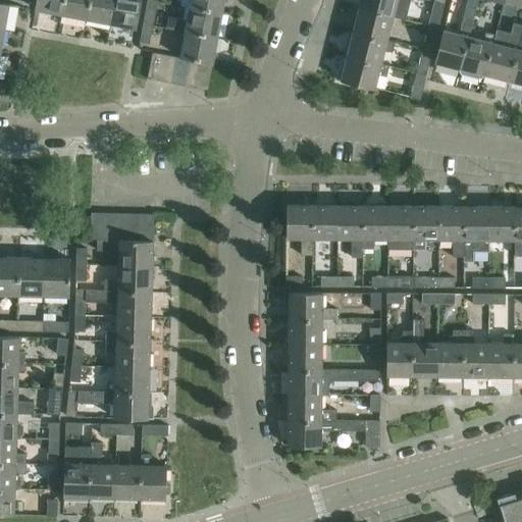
[(37,0),(36,11),(61,15),(63,0),(37,0)]
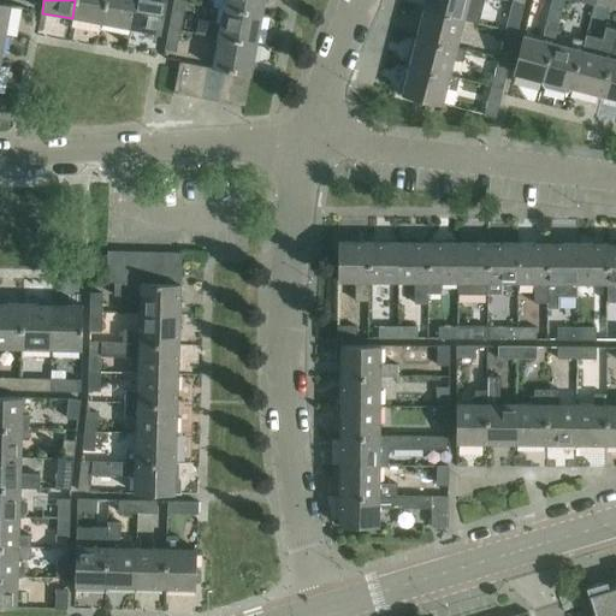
[(75,0),(72,18),(102,24),(106,0),(75,0)]
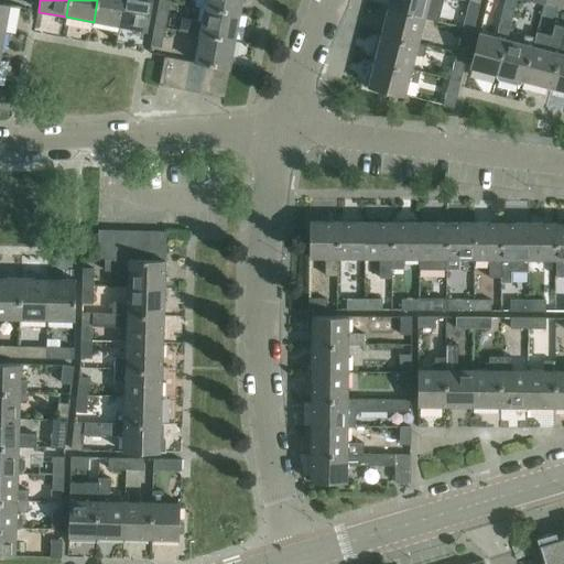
[(97,0),(94,22),(120,26),(125,0),(97,0)]
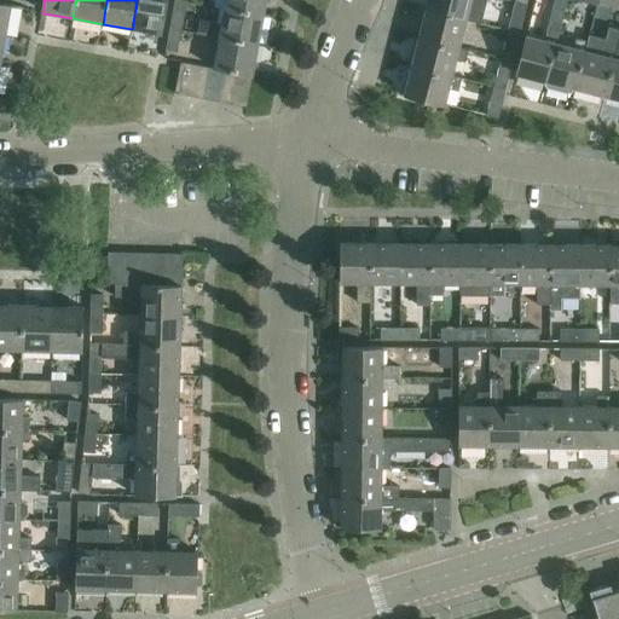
[(137,0),(132,29),(162,35),(168,0),(137,0)]
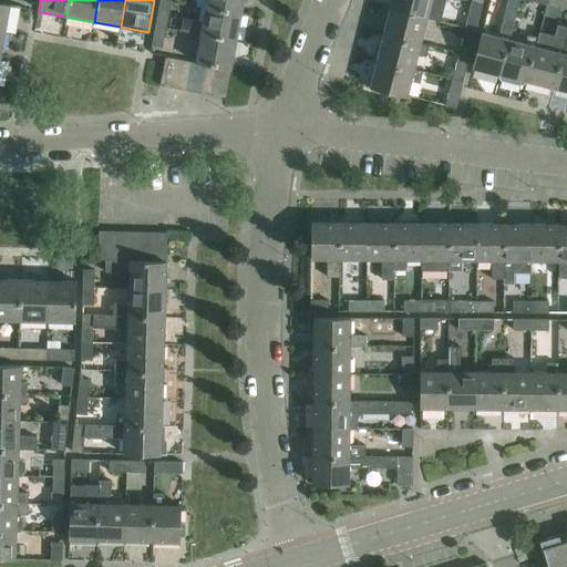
[(160,0),(160,6),(155,28),(166,30),(171,8),(172,2),(162,0),(160,0)]
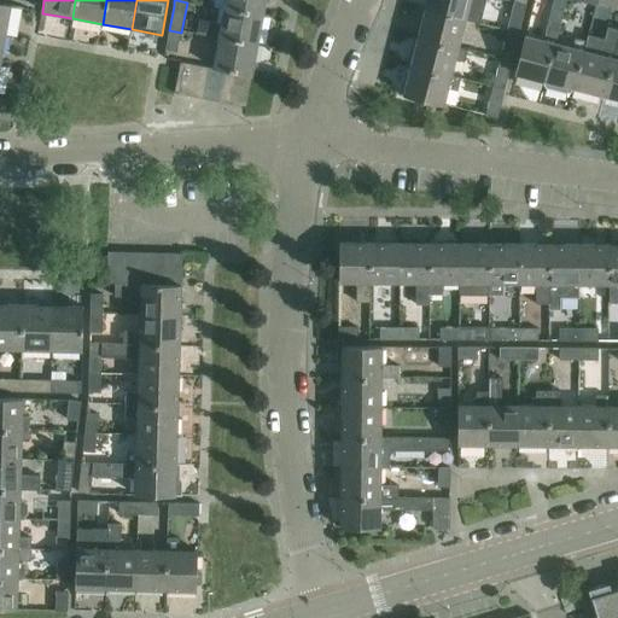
[(215,0),(215,7),(220,7),(226,9),(225,10),(263,17),(266,0),(215,0)]
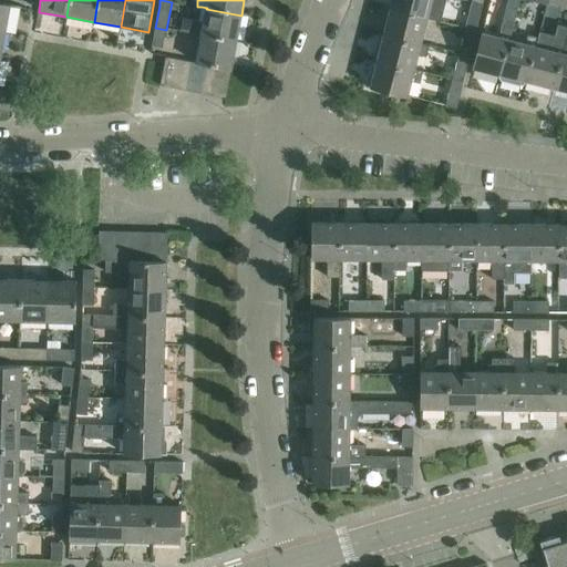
[(392,0),(390,10),(428,20),(441,23),(446,0),(392,0)]
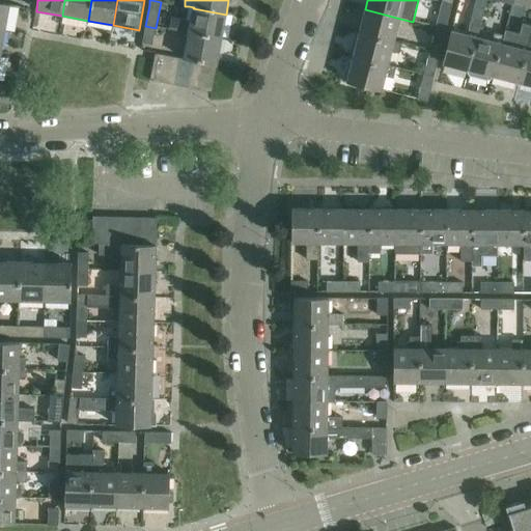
[(451,31),(444,64),(470,71),(478,38),(487,0),(476,0),(468,35),(451,31)]
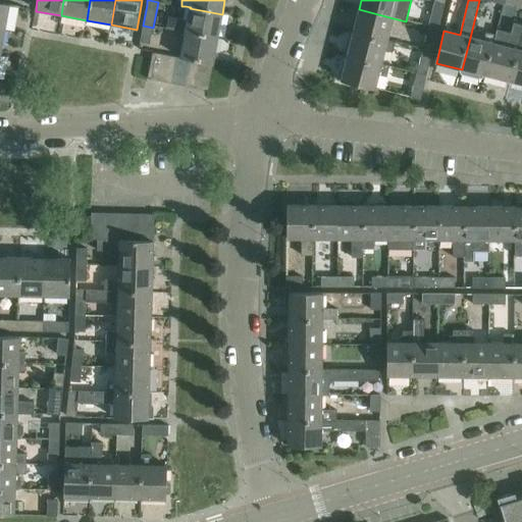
[(521,0),(505,0),(504,4),(521,8),(521,0)]
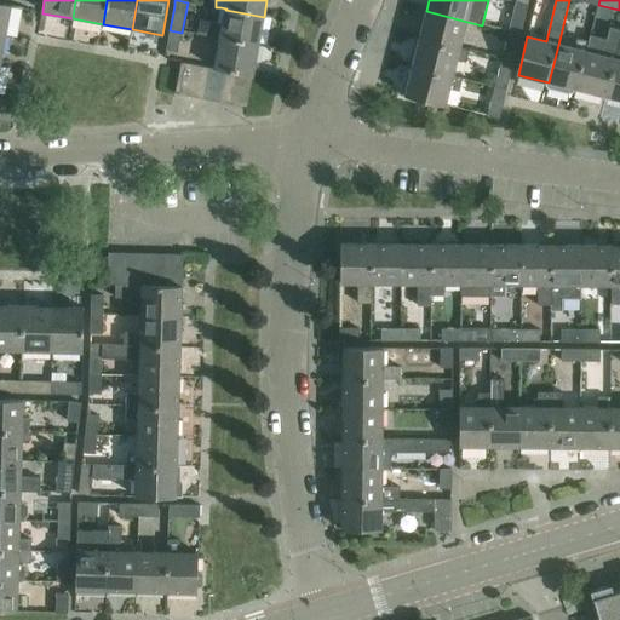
[(516,4),(509,32),(521,35),(528,7),(516,4)]
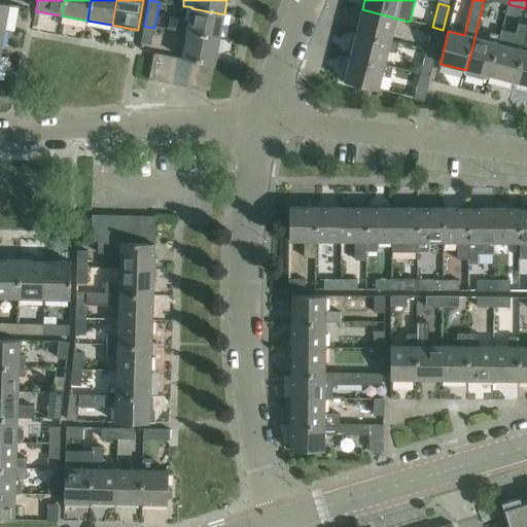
[(0,31),(5,32),(10,6),(0,4),(0,31)]
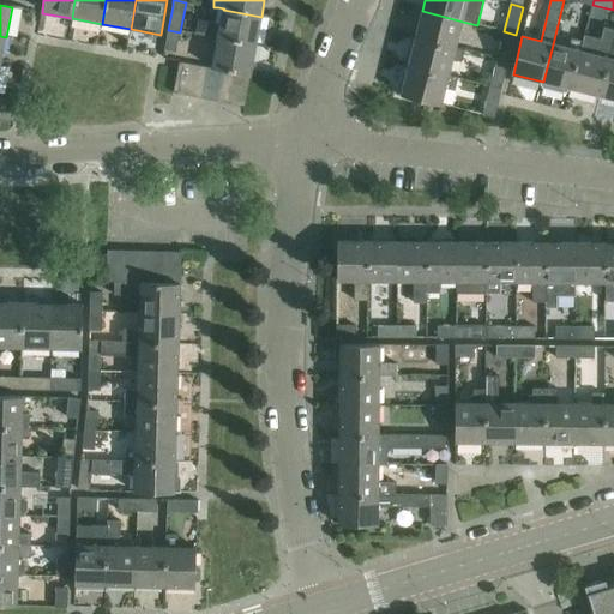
[(199,19),(197,35),(218,38),(218,40),(256,47),(262,17),(223,10),(224,8),(218,7),(215,22),(199,19)]
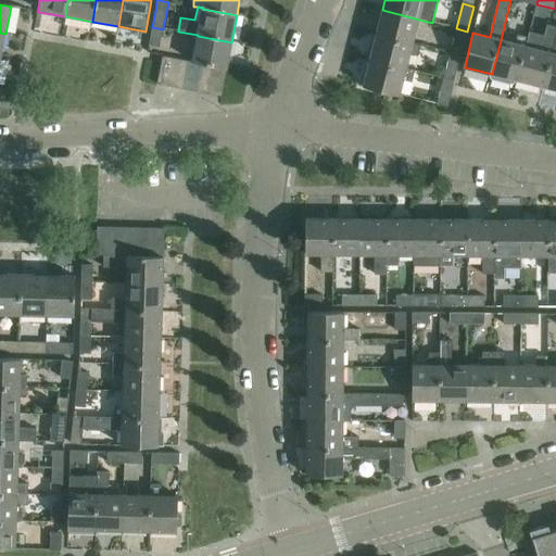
[(382,10),(377,35),(413,45),(413,43),(419,20),(382,10)]
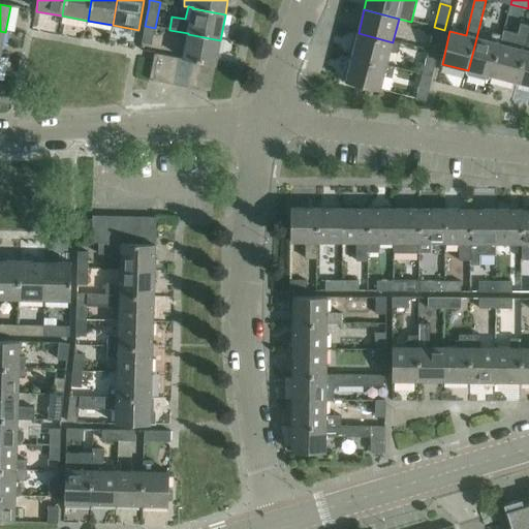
[(500,44),(492,76),(517,83),(527,42),(528,39),(528,33),(528,25),(521,23),(519,33),(504,30),(503,35),(503,36),(501,44),(500,44)]
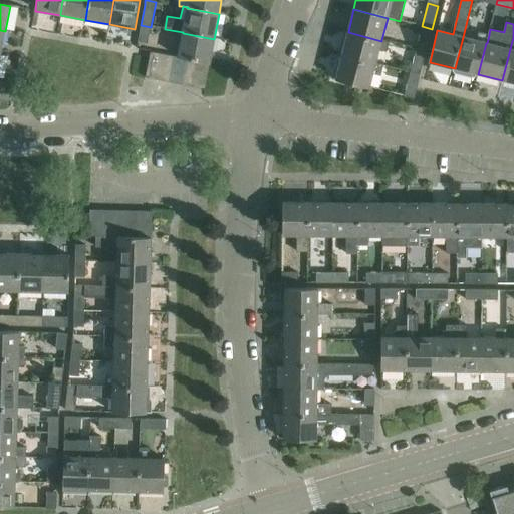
[(140,30),(138,42),(148,43),(151,27),(141,25),(140,30)]
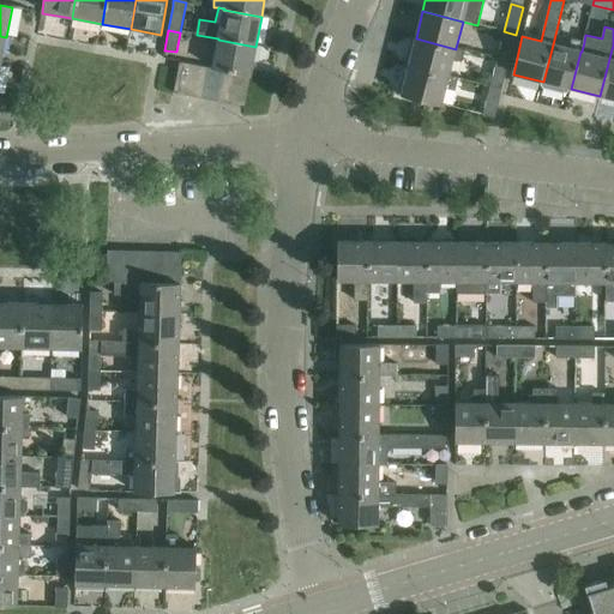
[(504,31),(498,60),(510,62),(516,35),(504,31)]
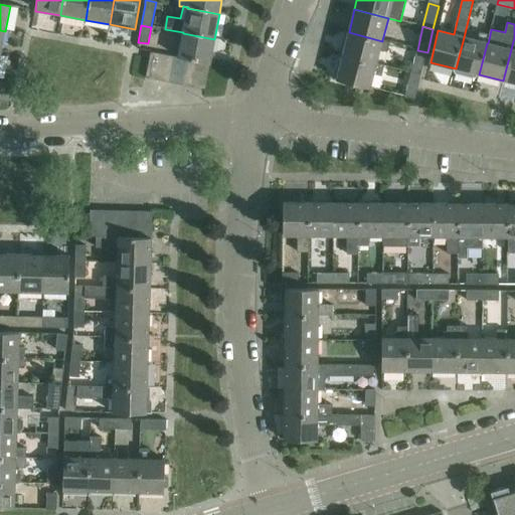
[(349,32),(343,56),(376,64),(377,62),(380,50),(388,52),(390,42),(382,40),(382,41),(349,32)]
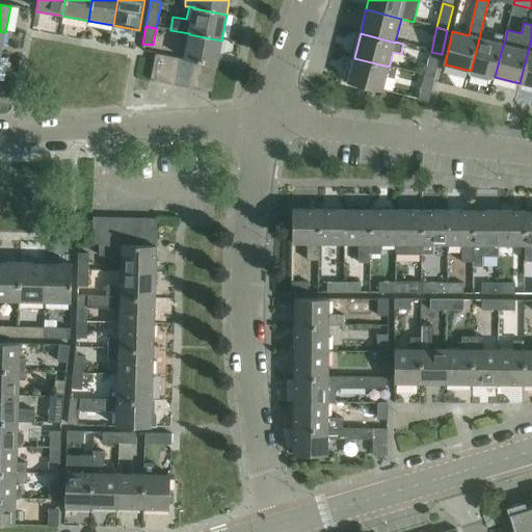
[(471,71),(470,74),(472,76),(482,79),(484,78),(485,75),(495,77),(503,45),(504,45),(506,36),(506,35),(496,33),(494,42),(479,38),(471,71)]
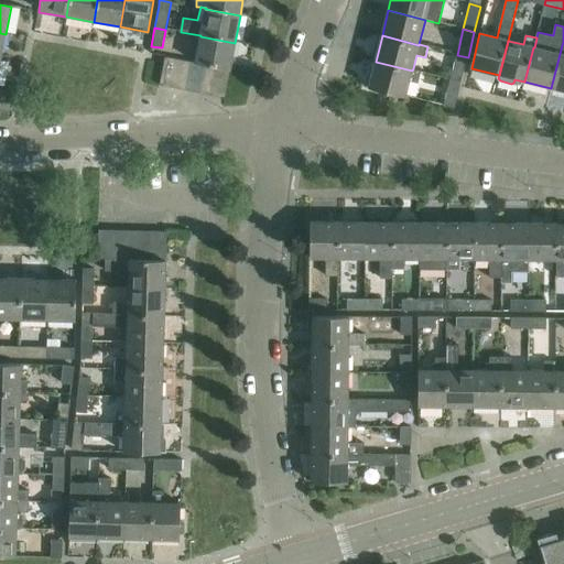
[(562,45),(551,88),(563,91),(563,35),(563,42),(562,45)]
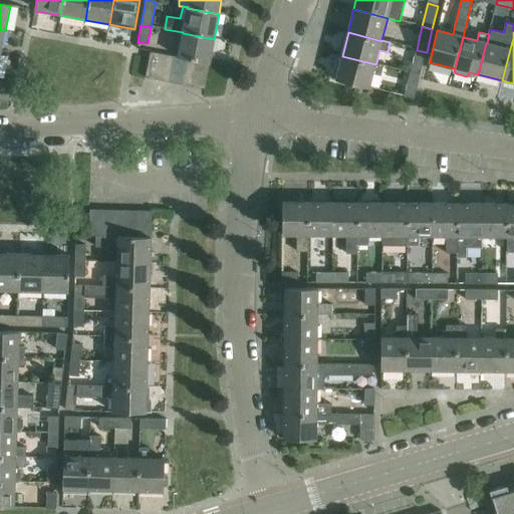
[(183,33),(178,57),(187,59),(198,61),(210,63),(214,39),(183,33)]
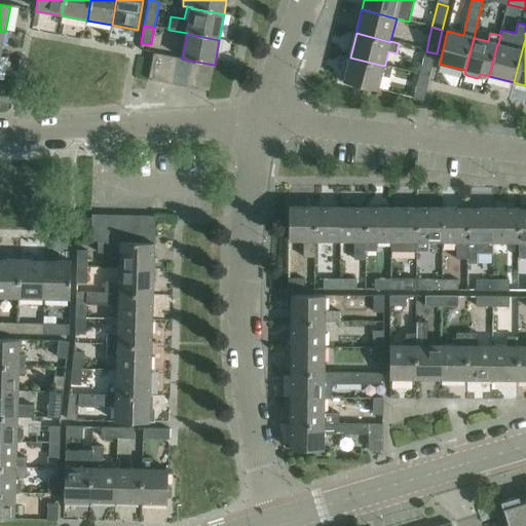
[(426,51),(420,75),(430,77),(434,63),(437,53),(426,51)]
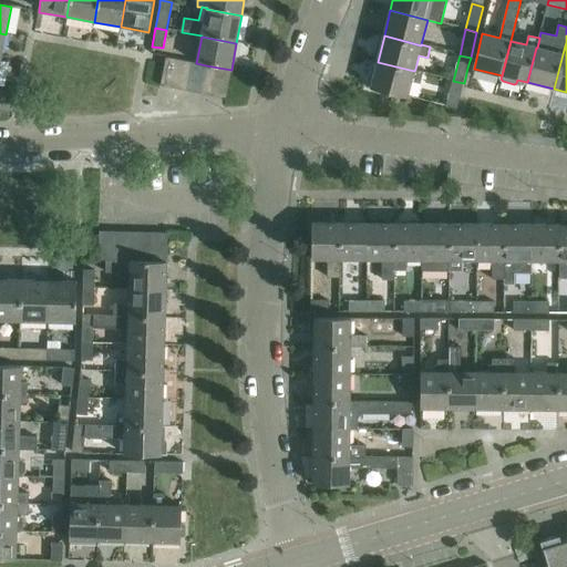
[(165,65),(161,85),(174,88),(179,60),(166,58),(165,65)]
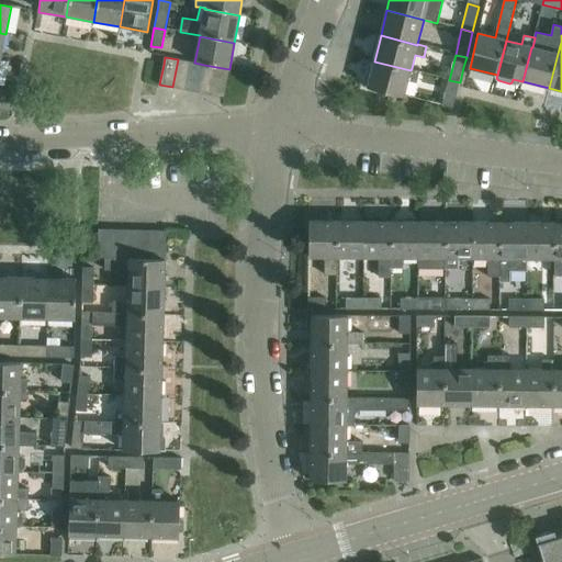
[(178,59),(172,87),(184,90),(190,62),(178,59)]
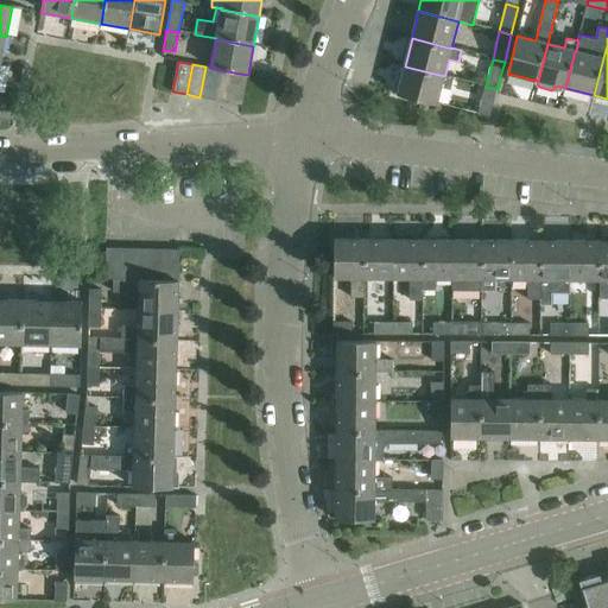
[(206,67),(200,97),(215,100),(221,70),(210,68),(206,67)]
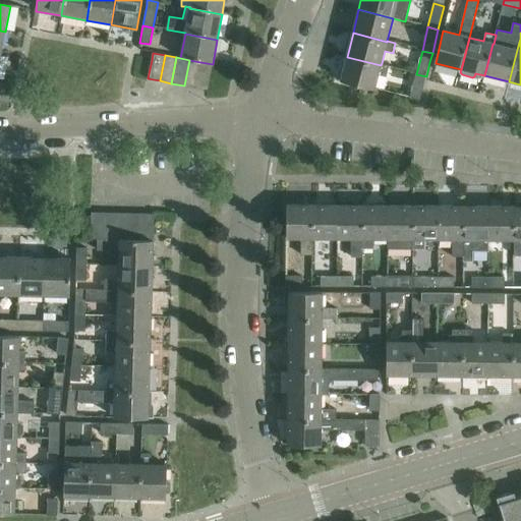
[(341,79),(341,81),(374,90),(379,75),(387,77),(390,66),(382,63),(381,65),(347,57),(341,79)]
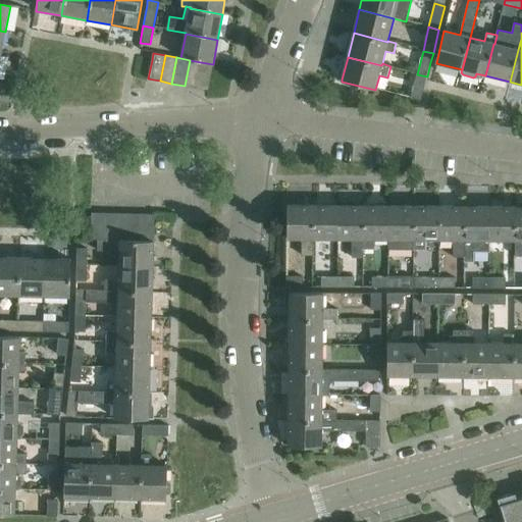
[(190,60),(185,86),(196,88),(201,62),(190,60)]
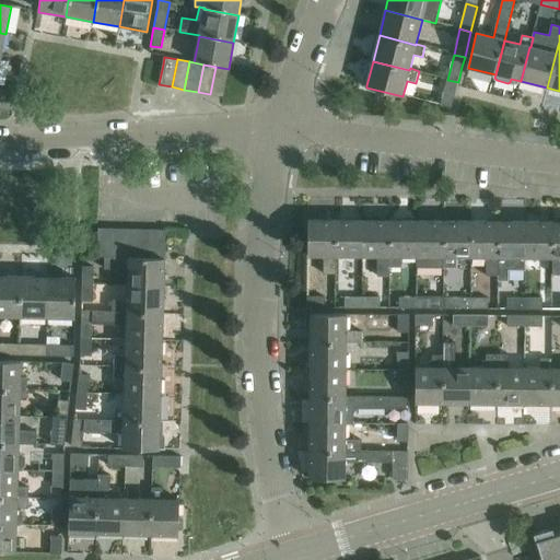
[(216,67),(210,94),(223,96),(229,69),(216,67)]
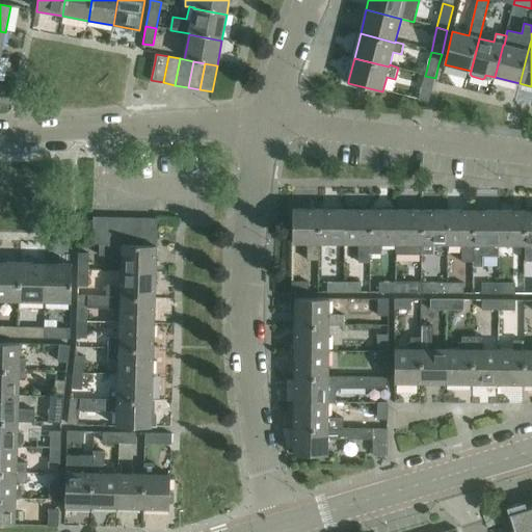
[(425,76),(419,100),(420,100),(429,102),(435,78),(425,76)]
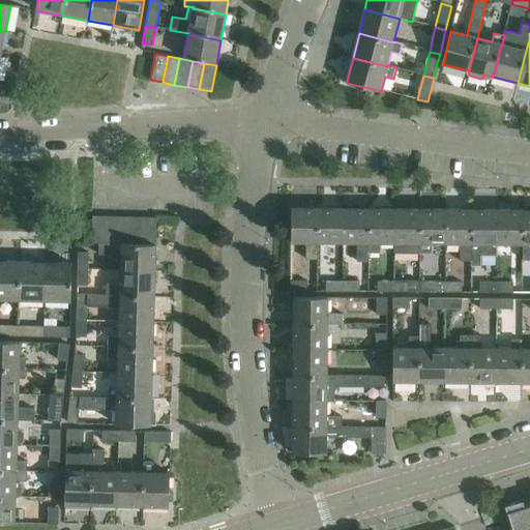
[(292,210),(292,243),(307,243),(307,259),(318,258),(319,243),(318,243),(318,210),(292,210)]
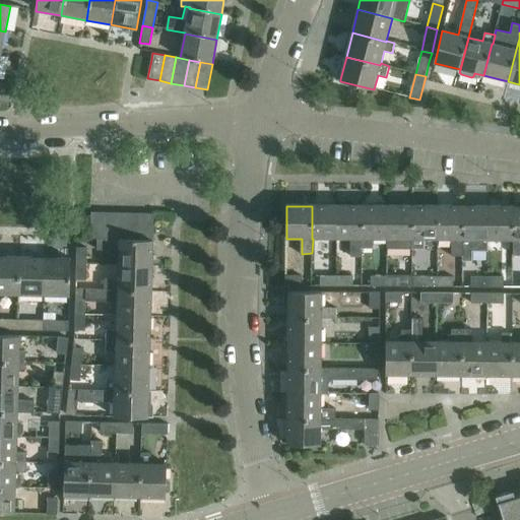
[(312,206),(312,239),(313,239),(337,239),(337,206),(312,206)]
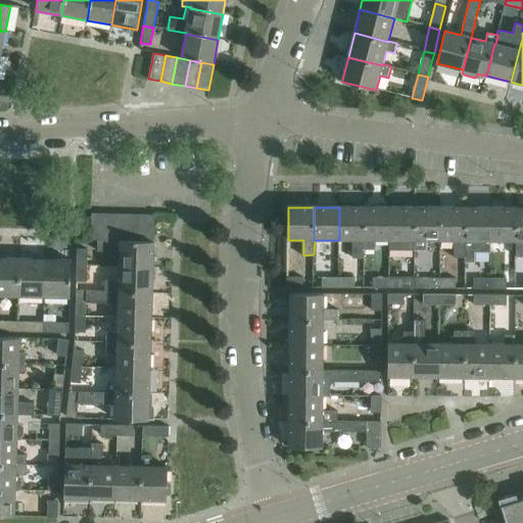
[(339,207),(339,240),(353,240),(352,257),(365,257),(365,249),(364,249),(365,207),(339,207)]
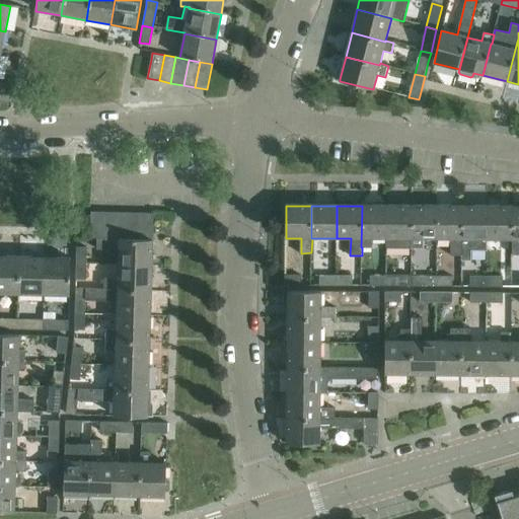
[(362,206),(361,247),(362,247),(372,247),(373,238),(386,239),(386,206),(362,206)]
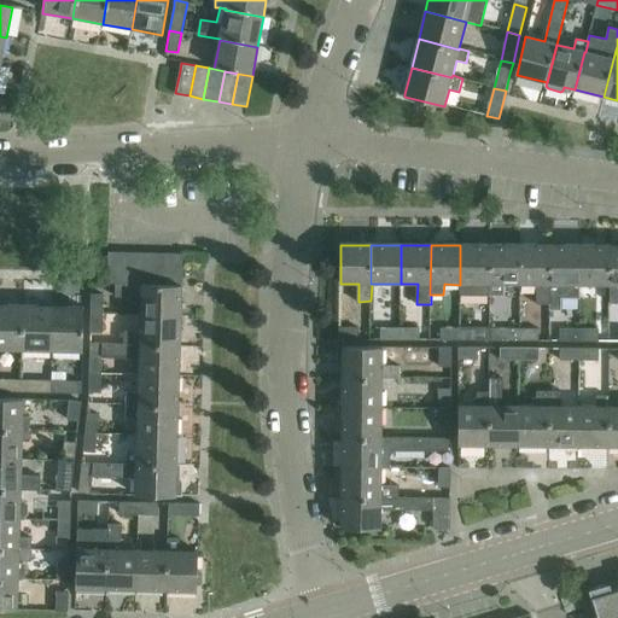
[(460,285),(460,295),(490,296),(490,285),(490,245),(460,245),(460,285)]
